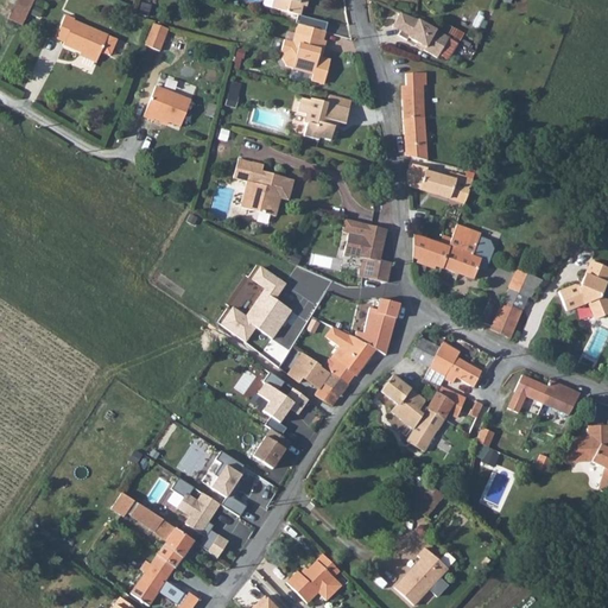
[(272,0),(272,5),(297,13),(301,0),(272,0)]
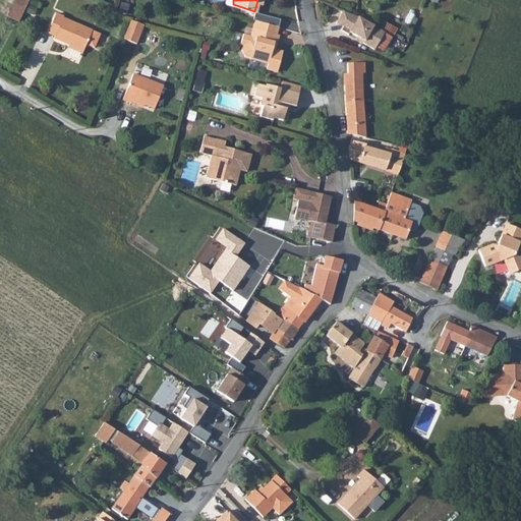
[(13,4),(6,16),(18,21),(24,9),(13,4)]
